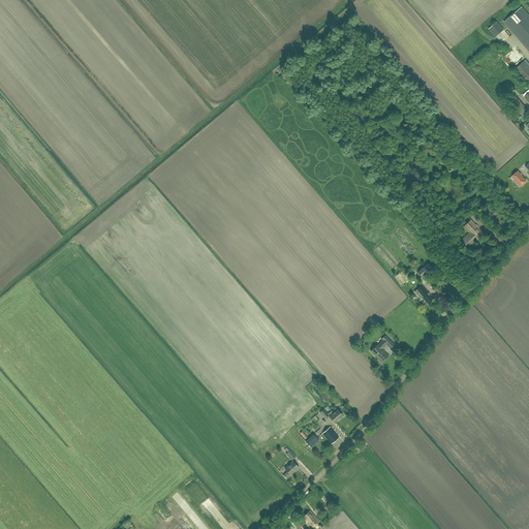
[(504,23),(528,52),(528,14),(522,7),(504,23)]
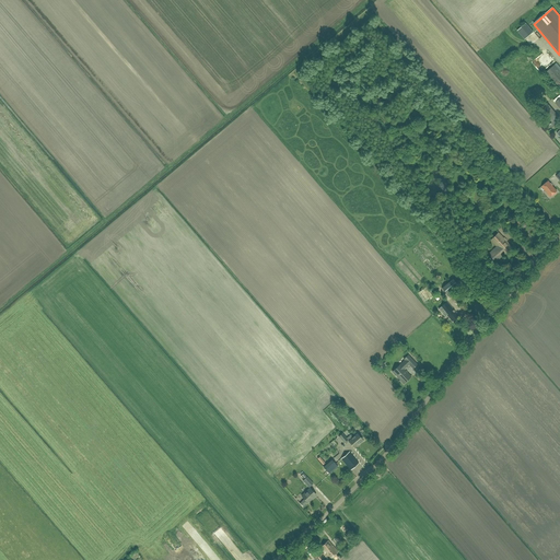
[(533,32),(526,23),(517,31),(525,39),(533,32)]
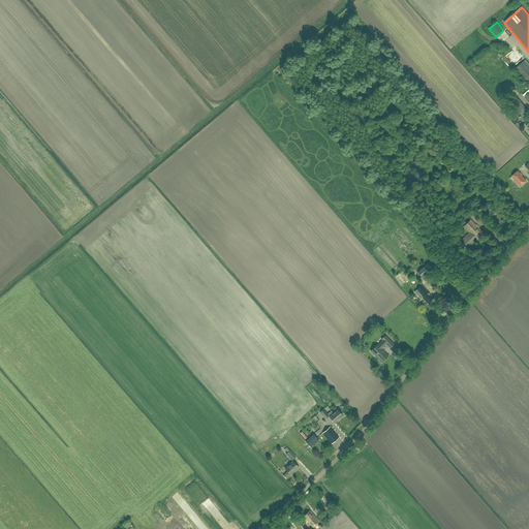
[(503,34),(498,37),(501,42),(506,39),(503,34)]
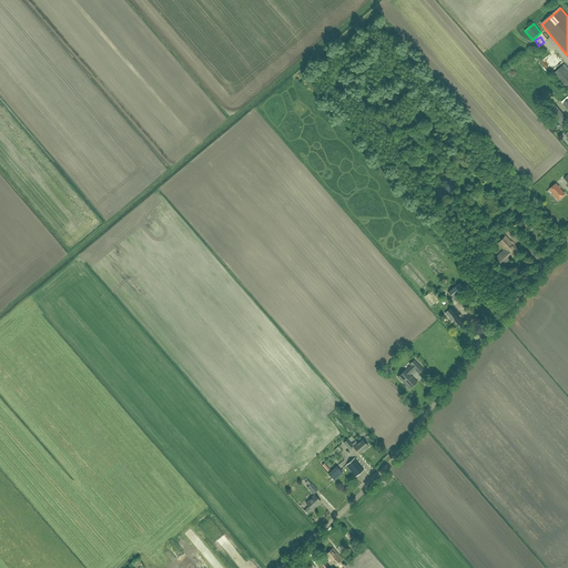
[(554,58),(555,62),(550,63),(553,68),(560,64),(558,57),(554,58)]
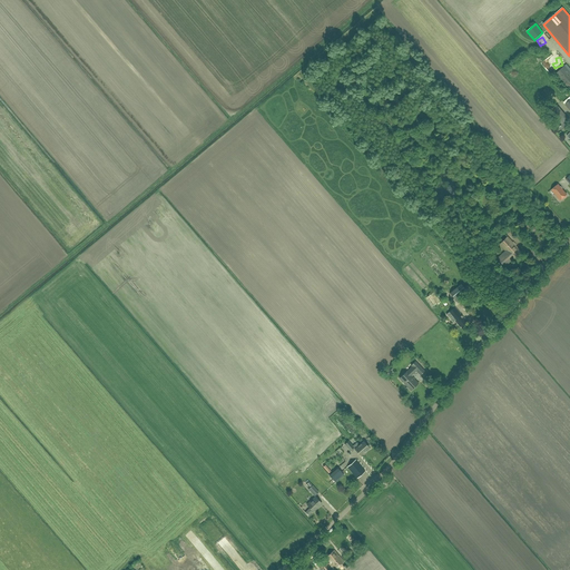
[(569,91),(569,72),(564,66),(554,75),(569,91)]
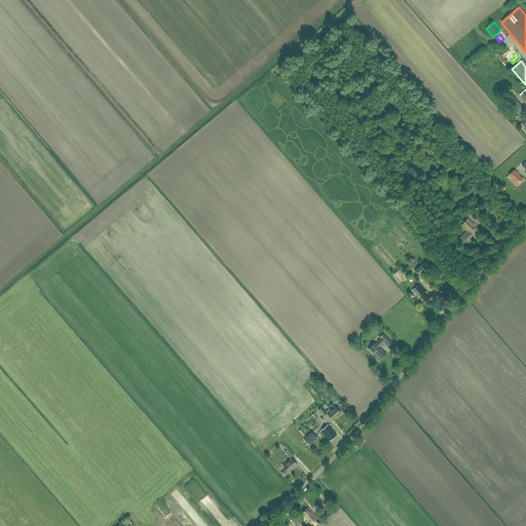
[(520,103),(514,107),(519,113),(524,109),(520,103)]
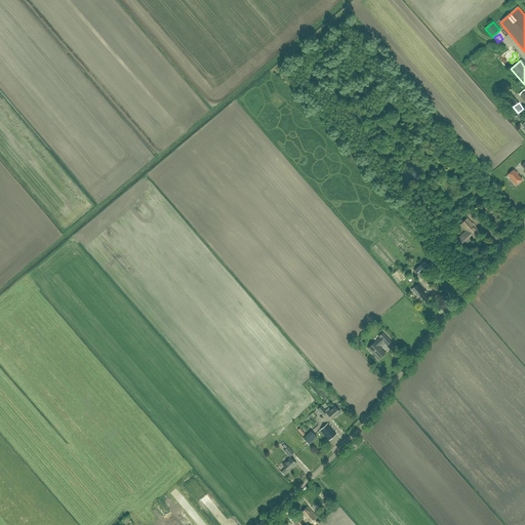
[(516,185),(522,178),(514,169),(508,175),(516,185)]
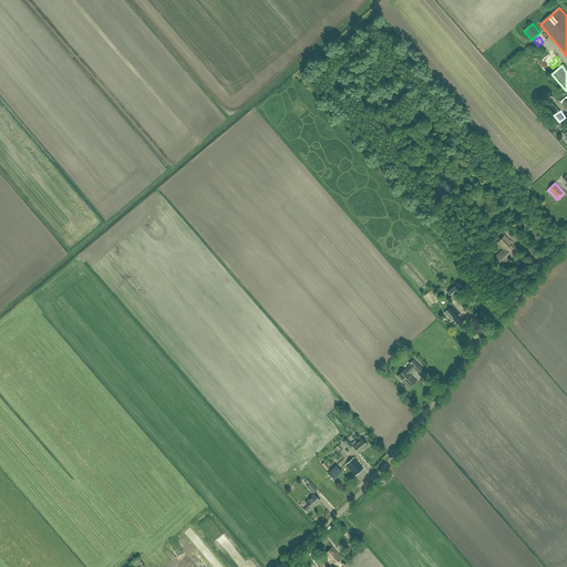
[(502,232),(509,225),(506,220),(498,227),(502,232)]
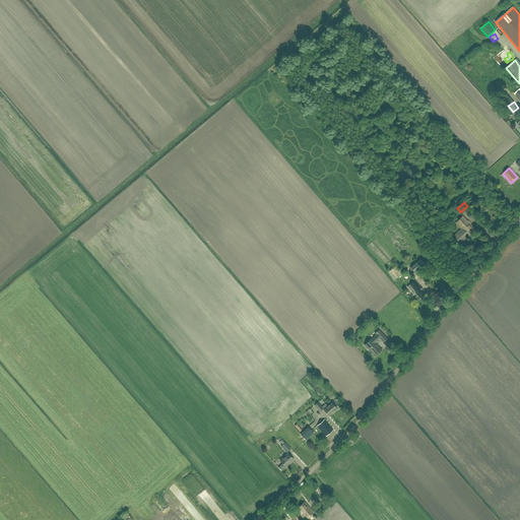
[(458,245),(475,230),(462,215),(455,222),(461,229),(451,237),(458,245)]
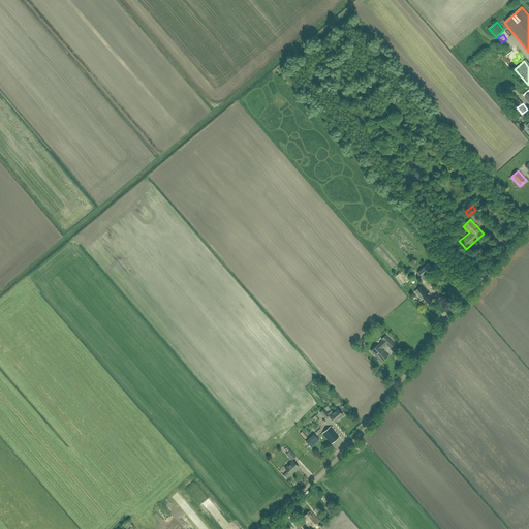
[(425,281),(435,273),(428,263),(417,272),(425,281)]
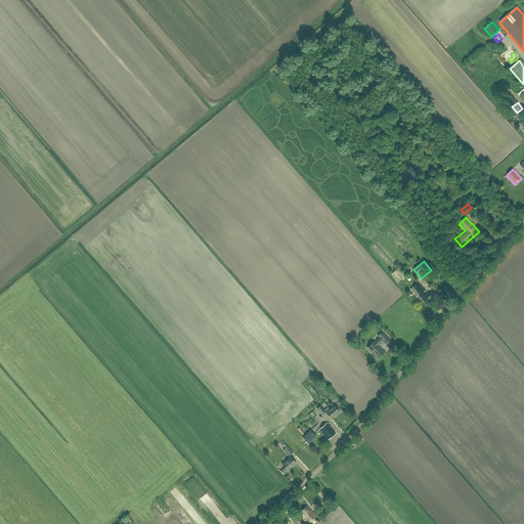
[(396,282),(404,277),(398,268),(391,274),(396,282)]
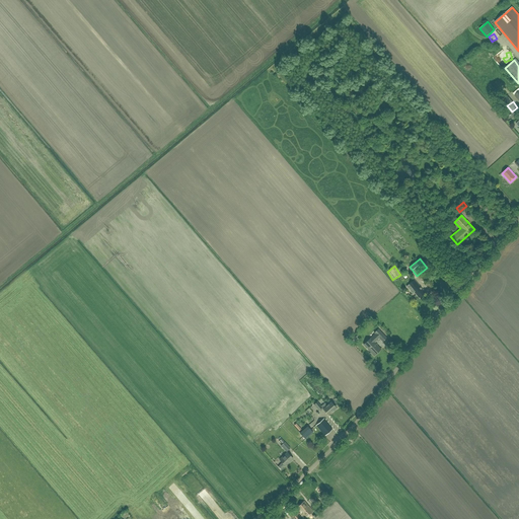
[(419,298),(425,293),(414,280),(406,286),(412,293),(414,292),(419,298)]
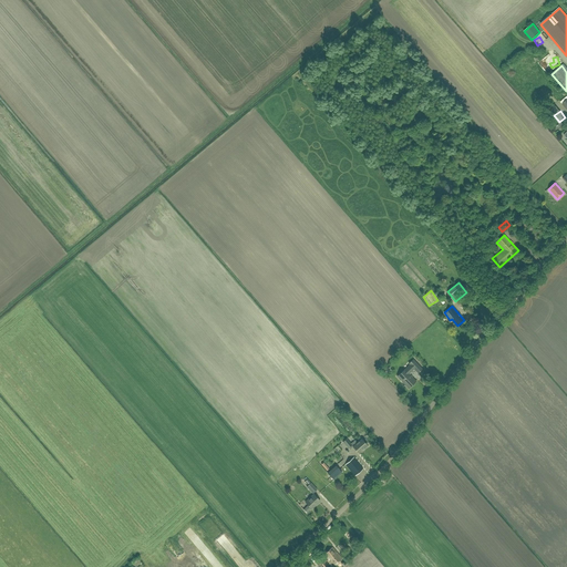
[(405,369),(404,369),(397,377),(409,389),(416,381),(409,373),(414,369),(418,373),(422,369),(413,359),(409,363),(410,364),(405,369)]
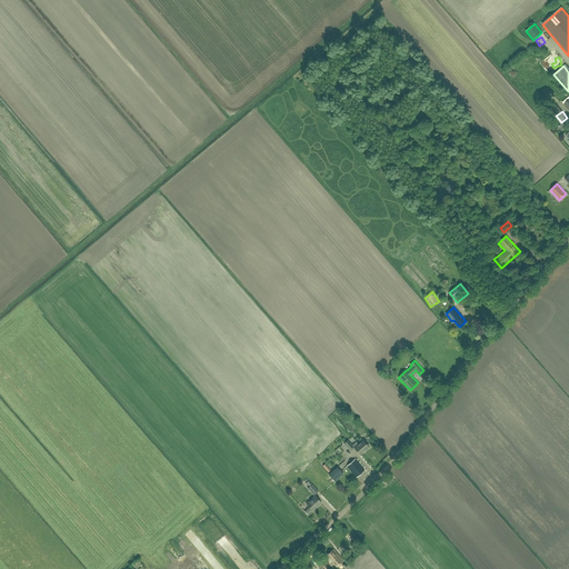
[(359,455),(368,447),(362,441),(359,445),(356,441),(352,446),(348,440),(345,443),(349,449),(352,447),(359,455)]
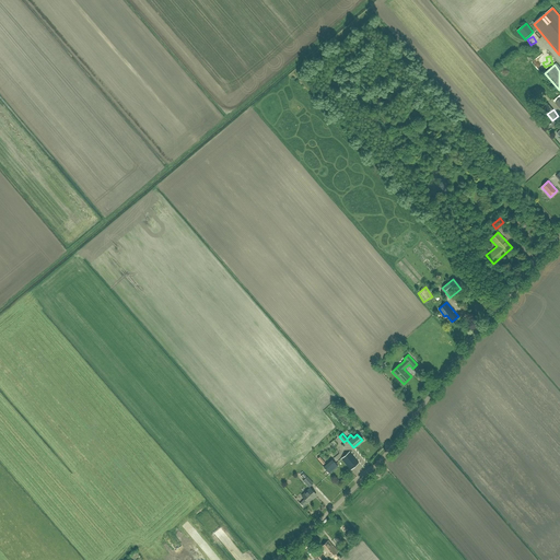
[(350,470),(359,463),(349,452),(341,458),(350,469),(350,470)]
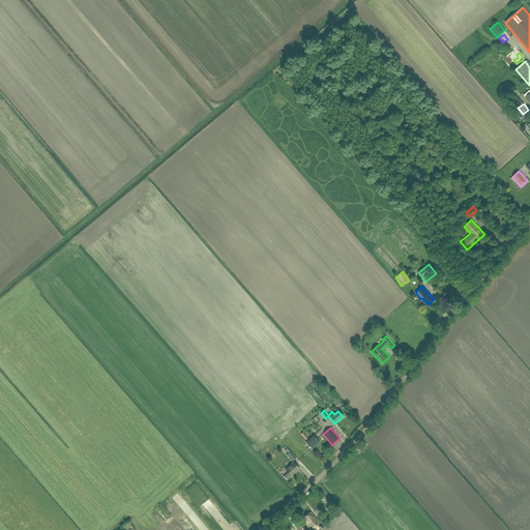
[(312,448),(319,442),(314,435),(305,442),(312,448)]
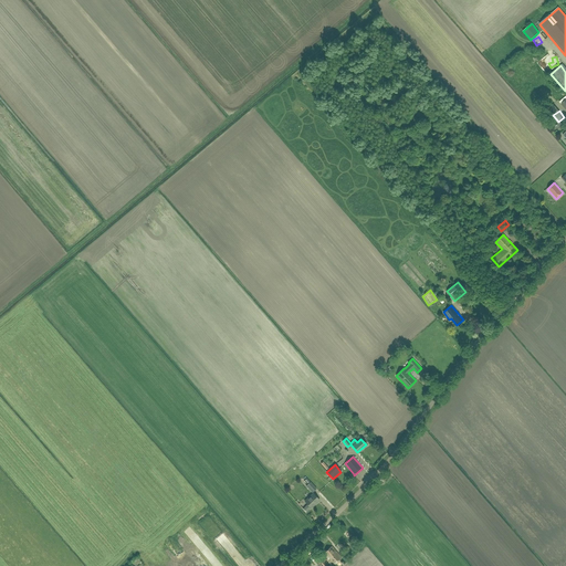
[(306,485),(310,489),(312,492),(316,489),(311,482),(306,485)]
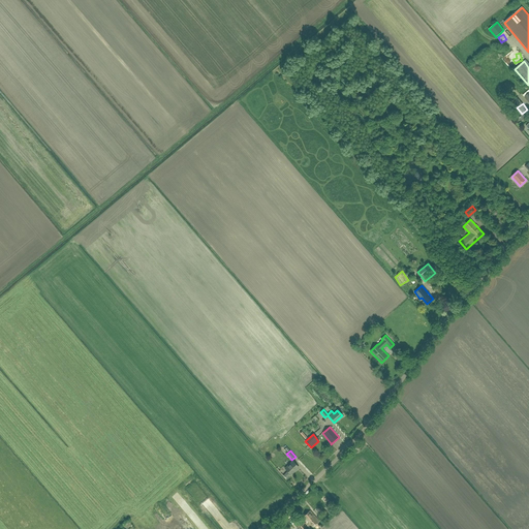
[(290,474),(293,472),(299,467),(292,461),(285,468),(290,474)]
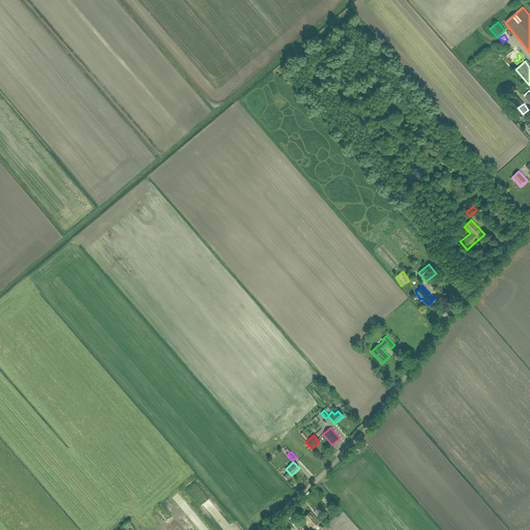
[(312,529),(320,523),(311,511),(302,519),(312,529)]
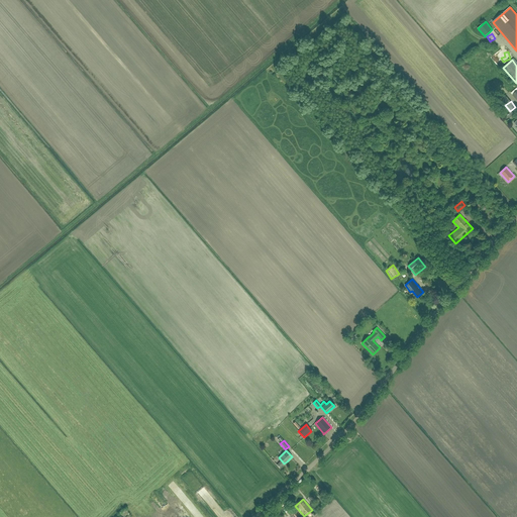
[(295,516),(298,514),(293,508),(288,512),(292,516),(295,516)]
